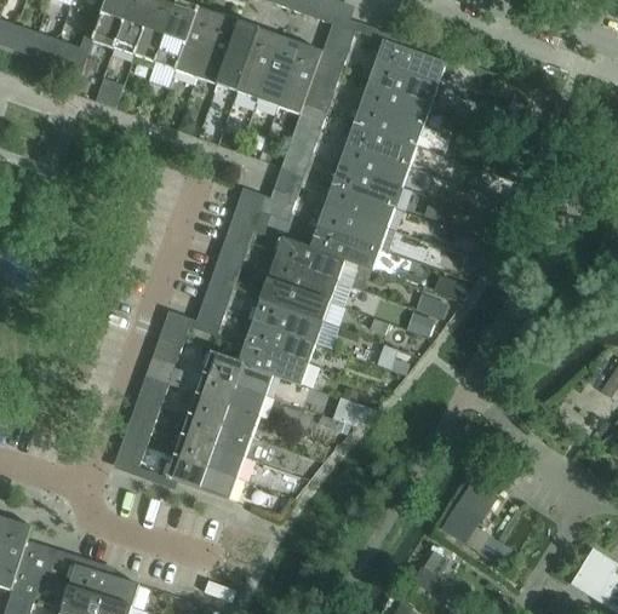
[(103,0),(91,39),(113,46),(129,0),(103,0)]
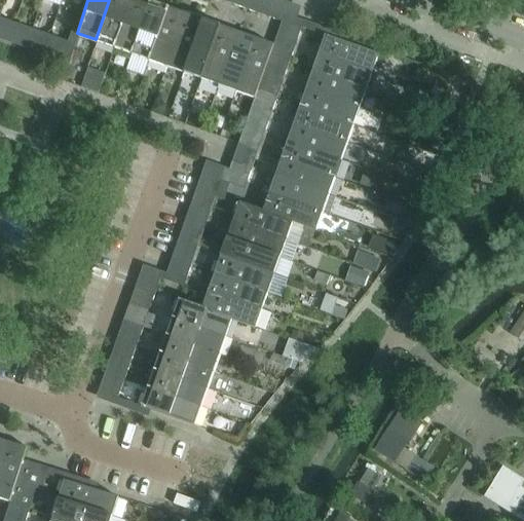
[(109,0),(96,39),(114,45),(128,0),(109,0)]
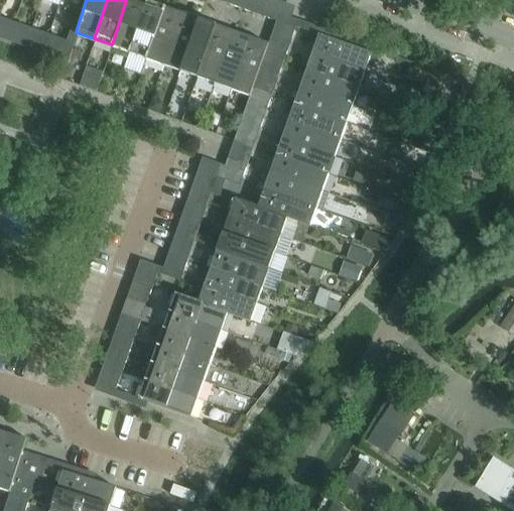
[(126,0),(112,44),(128,50),(146,0),(126,0)]
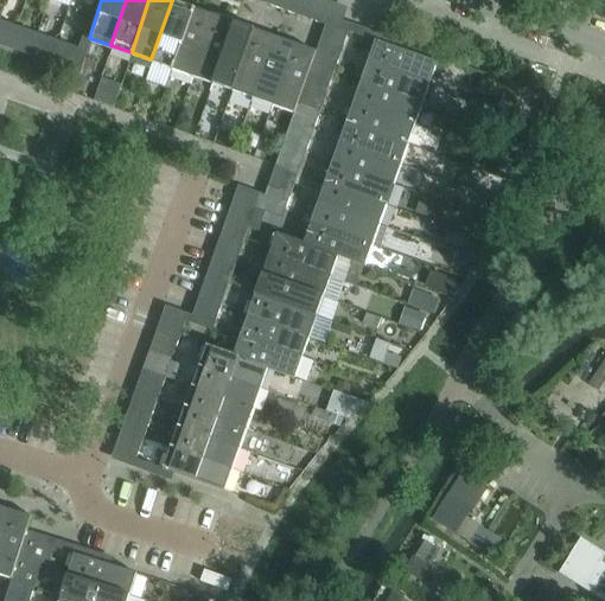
[(193,5),(180,0),(172,0),(151,59),(171,66),(193,5)]
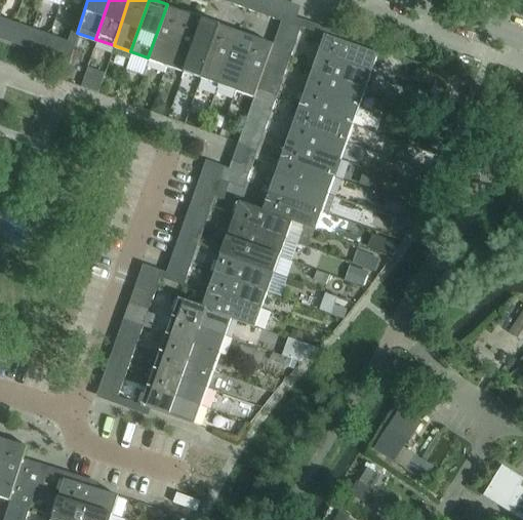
[(246,0),(244,6),(258,10),(262,0),(246,0)]
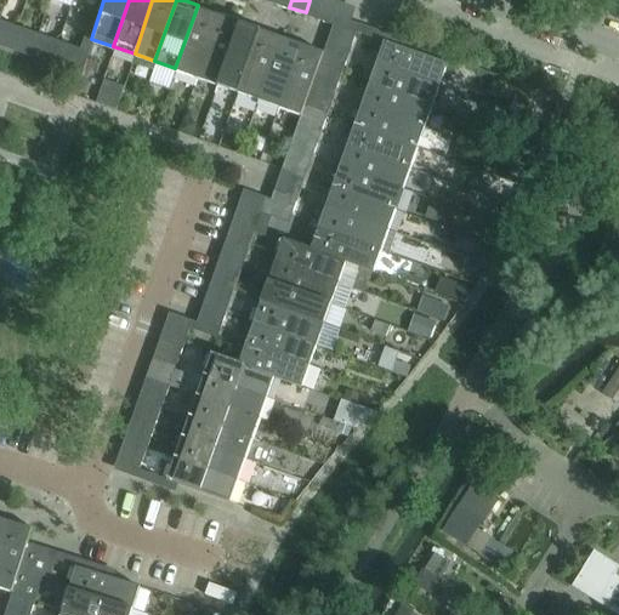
[(336,7),(319,1),(313,16),(330,22),(336,7)]
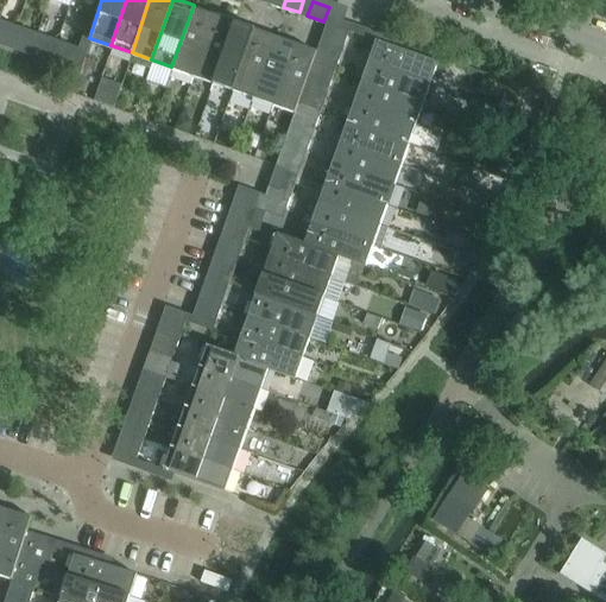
[(214,12),(194,5),(171,67),(193,74),(214,12)]
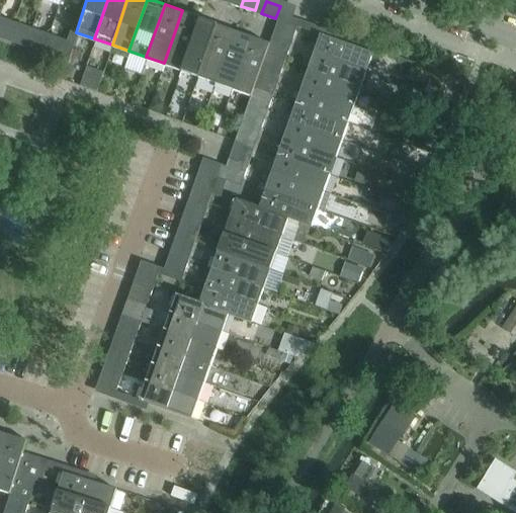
[(197,16),(182,10),(164,63),(179,69),(197,16)]
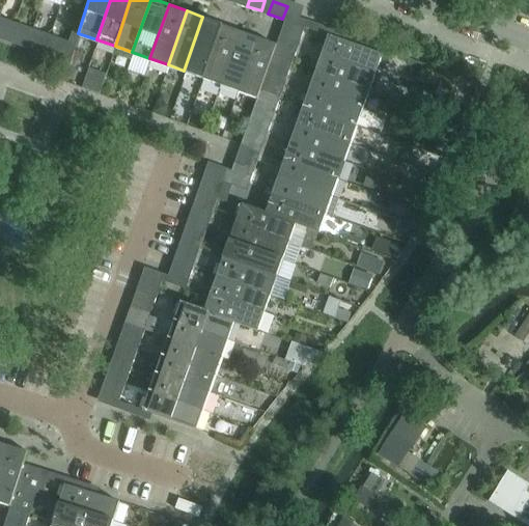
[(10,19),(0,15),(0,29),(6,31),(10,19)]
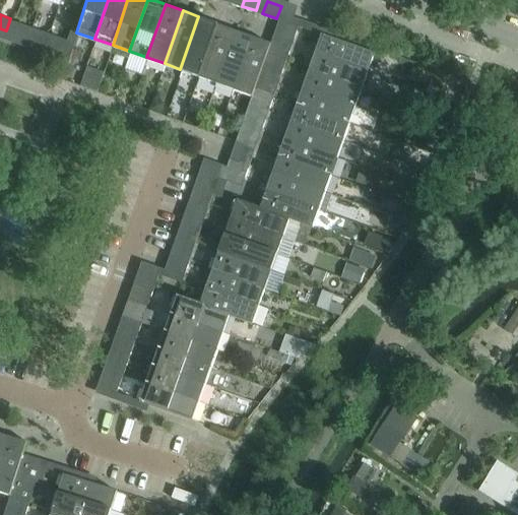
[(216,22),(198,16),(180,69),(198,75),(216,22)]
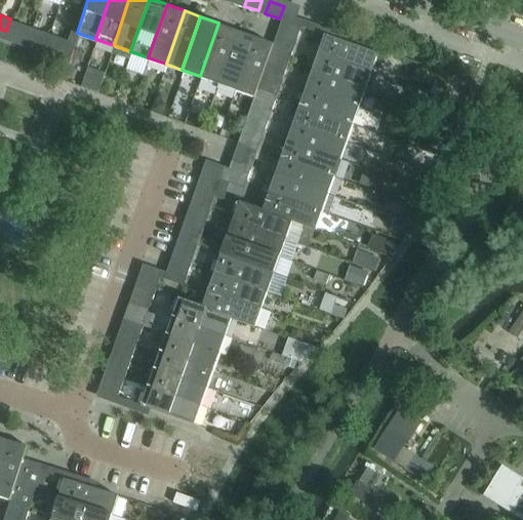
[(17,21),(12,33),(26,38),(31,26),(17,21)]
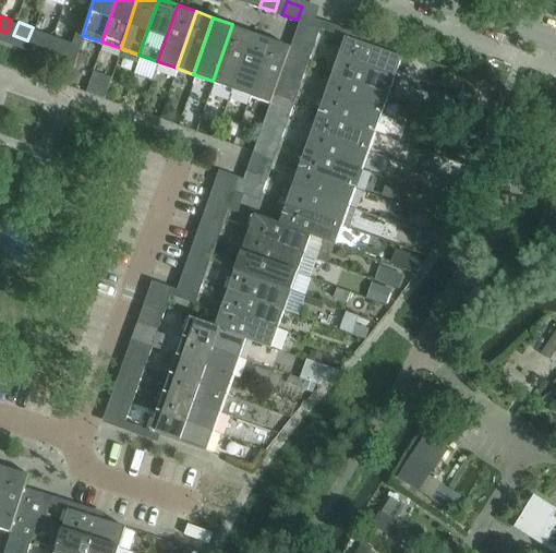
[(318,26),(305,22),(300,37),(313,41),(318,26)]
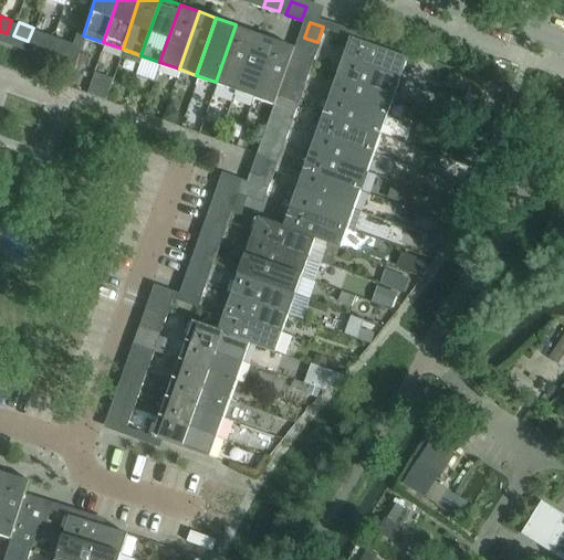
[(254,31),(236,24),(216,82),(235,88),(254,31)]
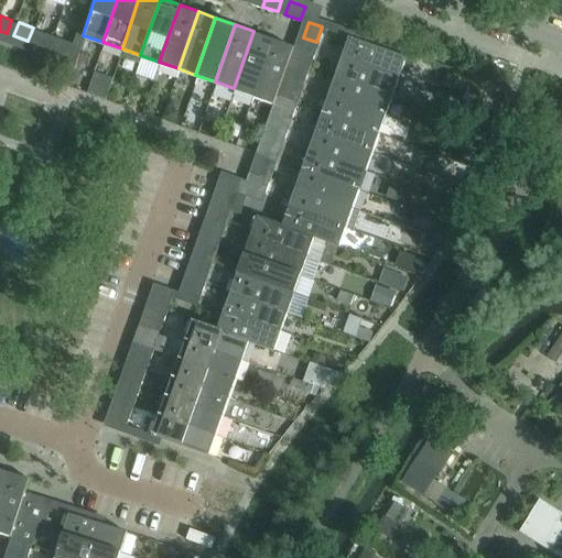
[(49,33),(33,28),(28,41),(43,46),(49,33)]
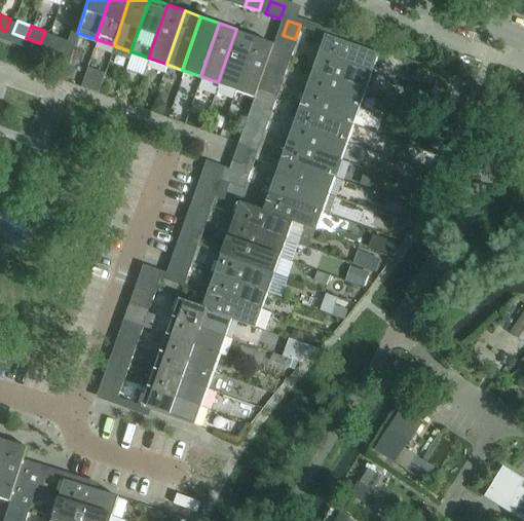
[(254,35),(236,29),(218,82),(234,88),(254,35)]
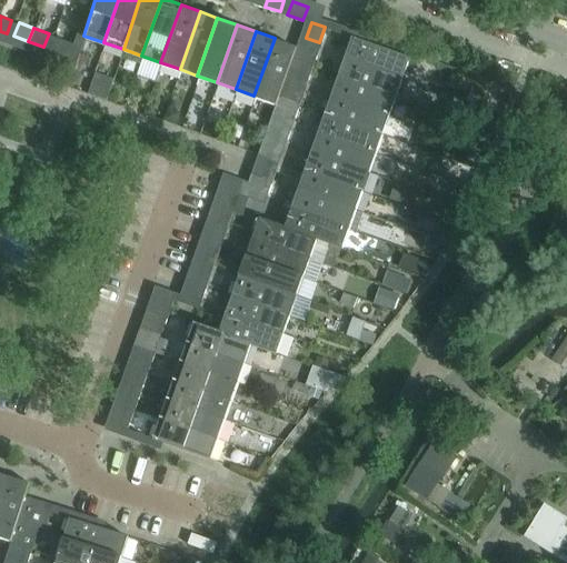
[(57,36),(51,50),(67,54),(71,41),(57,36)]
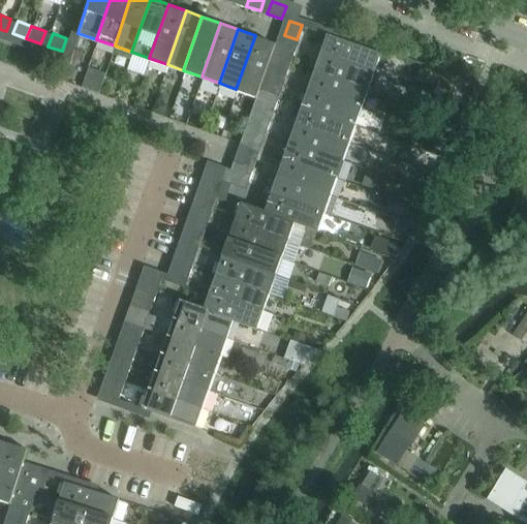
[(379,52),(326,33),(319,52),(373,70),(379,52)]
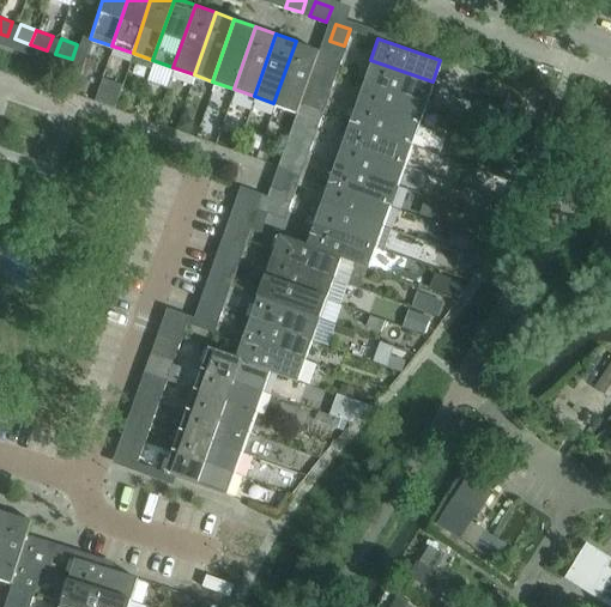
[(318,49),(296,41),(273,103),(295,111),(318,49)]
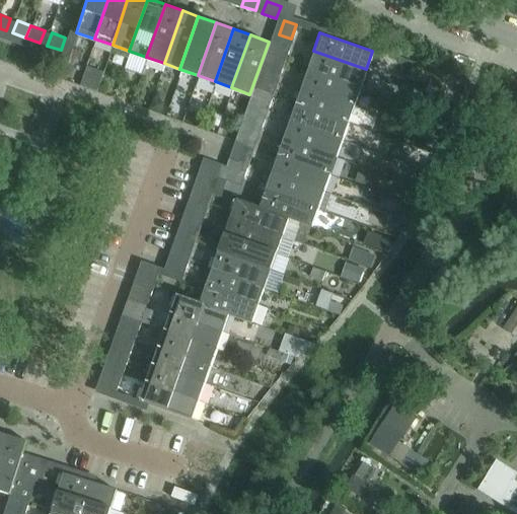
[(289,46),(277,42),(272,55),(284,59),(289,46)]
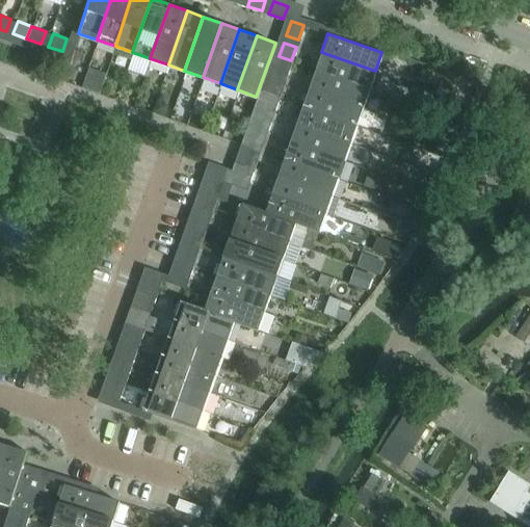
[(375,71),(321,52),(315,70),(369,88),(375,71)]
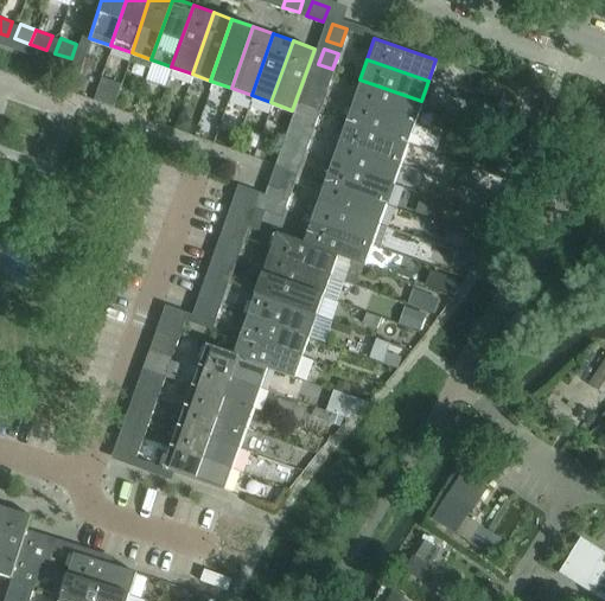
[(332,69),(318,64),(312,81),(326,85),(332,69)]
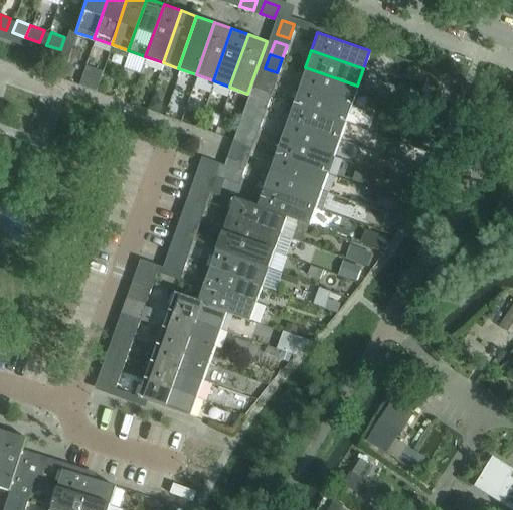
[(357,86),(305,67),(298,85),(350,104),(357,86)]
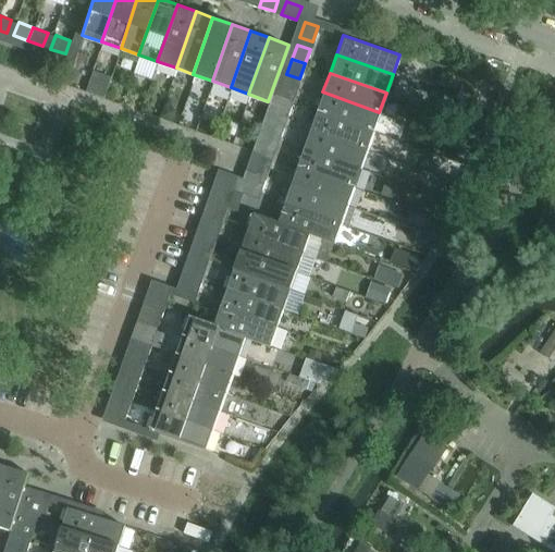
[(297,86),(284,82),(279,96),(292,100),(297,86)]
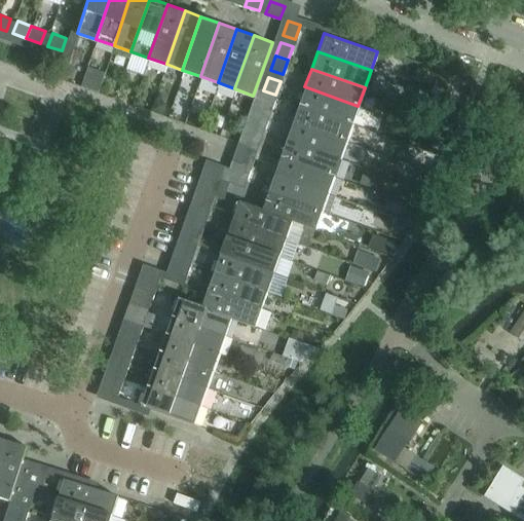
[(358,106),(304,86),(299,104),(352,122),(358,106)]
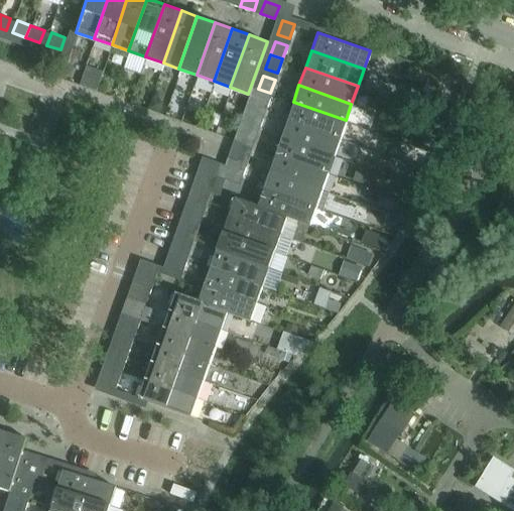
[(270,93),(258,89),(253,103),(265,107),(270,93)]
